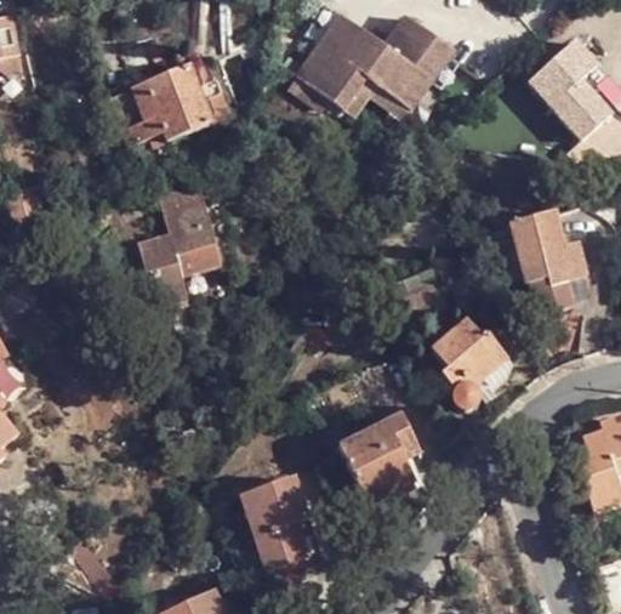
[(456,50),(409,13),(386,44),(345,11),(330,0),(307,30),(322,41),(297,72),(342,107),(366,77),(376,84),(410,111),(450,58),(456,50)]
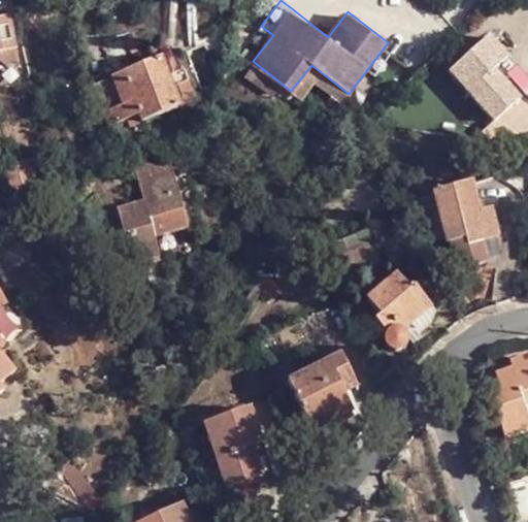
[(10,5),(0,7),(0,49),(0,50),(6,50),(8,58),(21,56),(10,5)]
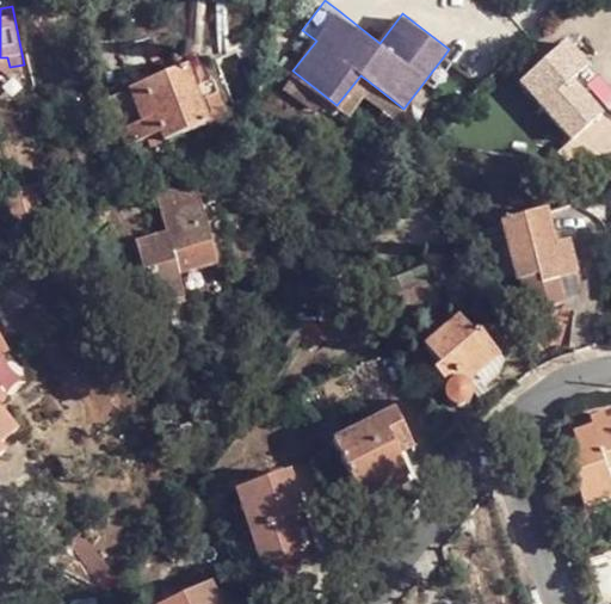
[(563,151),(571,160),(610,147),(610,121),(581,88),(573,79),(587,67),(567,42),(520,82),(572,139),(563,151)]
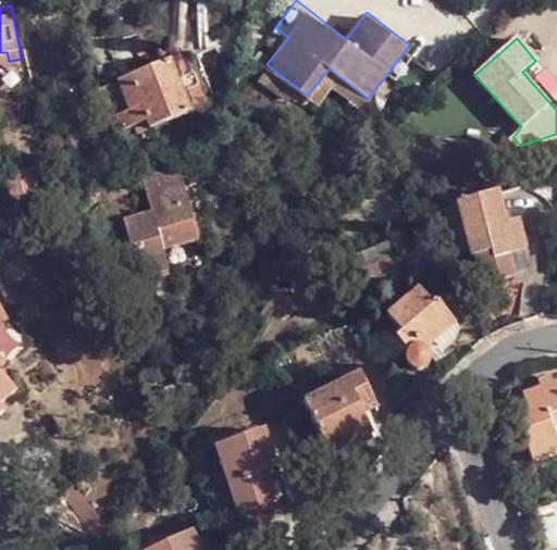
[(404,52),(388,73),(396,78),(411,59),(404,52)]
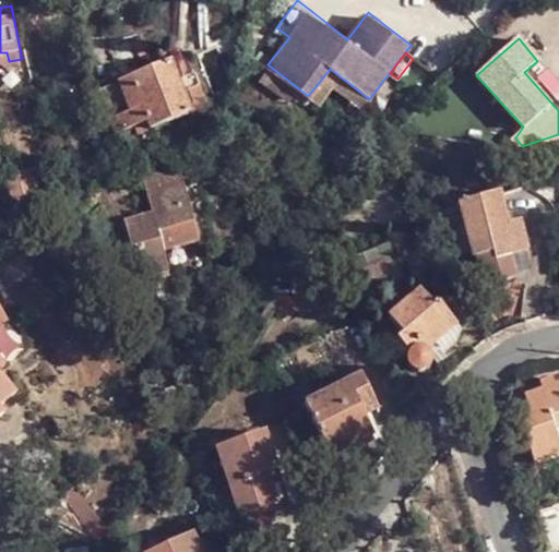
[(170,57),(131,72),(149,117),(152,122),(189,107),(170,57)]
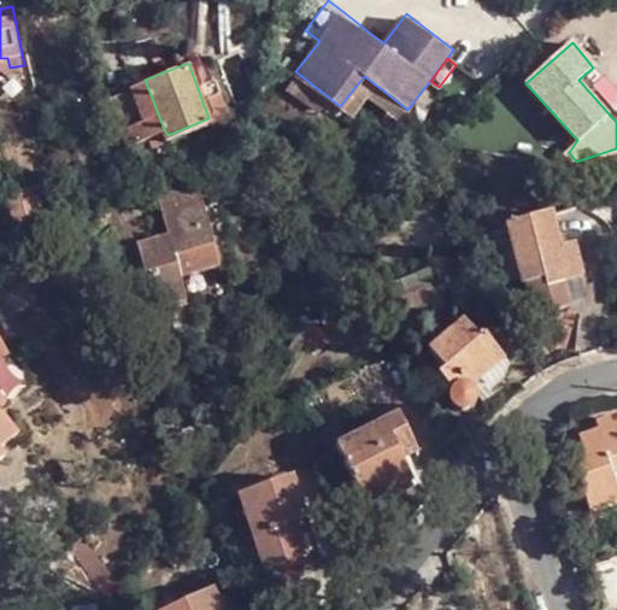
[(579,80),(587,89),(601,77),(593,68),(579,80)]
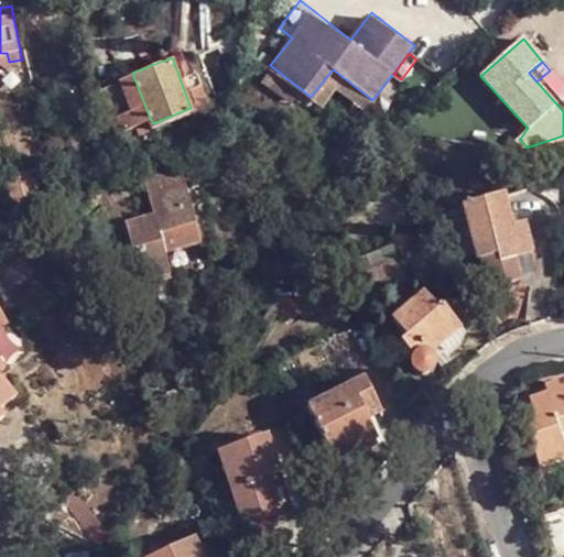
[(342,76),(333,69),(311,97),(320,104),(342,76)]
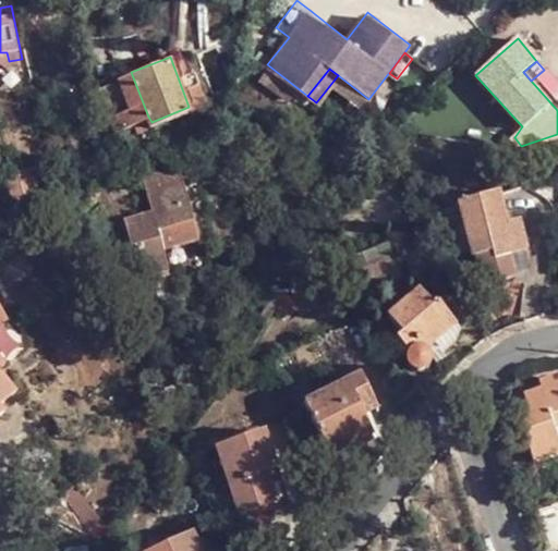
[(148,117),(131,72),(98,84),(117,129),(148,117)]
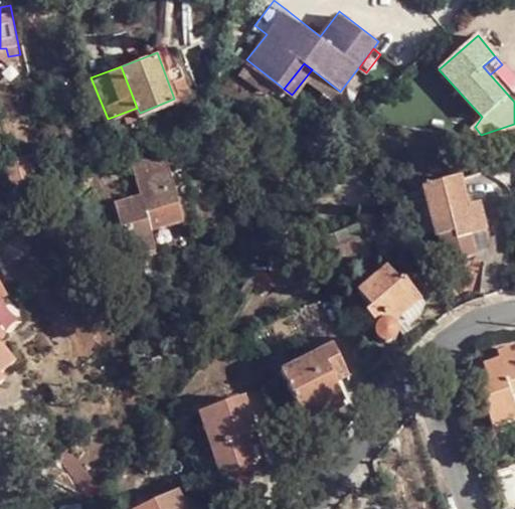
[(127,219),(133,248),(157,243),(154,224),(185,217),(169,152),(134,160),(141,190),(115,197),(119,219),(127,219)]
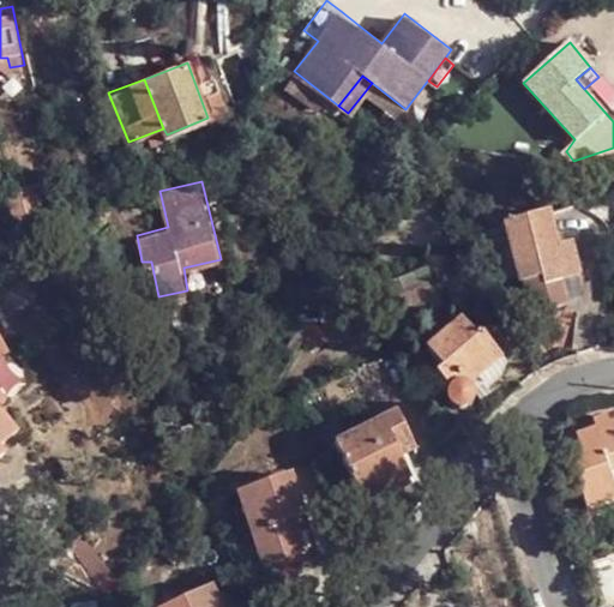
[(548,205),(503,217),(522,295),(527,295),(530,308),(566,301),(558,269),(577,263),(570,238),(557,240),(548,205)]
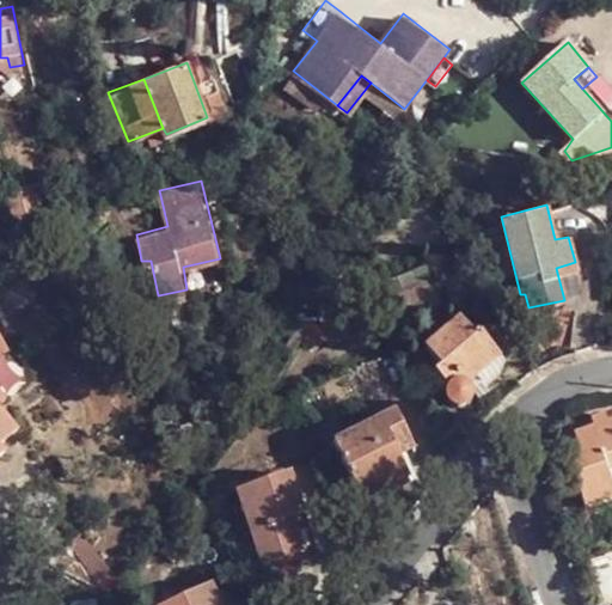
[(456,315),(424,343),(436,360),(432,365),(446,383),(444,385),(442,390),(445,399),(451,404),(456,404),(461,402),(467,396),(470,389),(467,383),(464,379),(497,350),(477,327),(471,332),(456,315)]
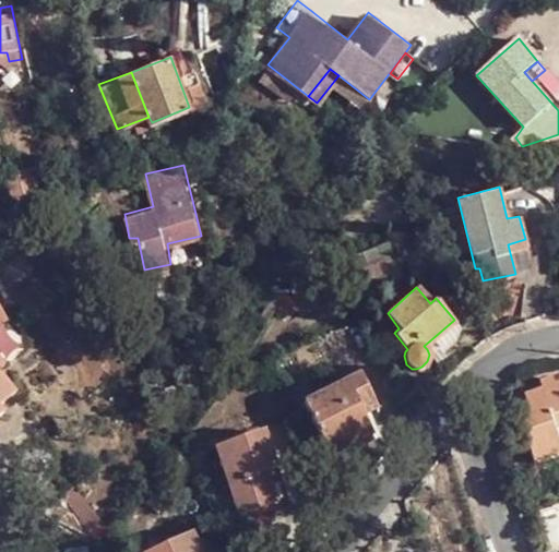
[(360,375),(306,399),(328,451),(372,432),(366,410),(372,406),(360,375)]
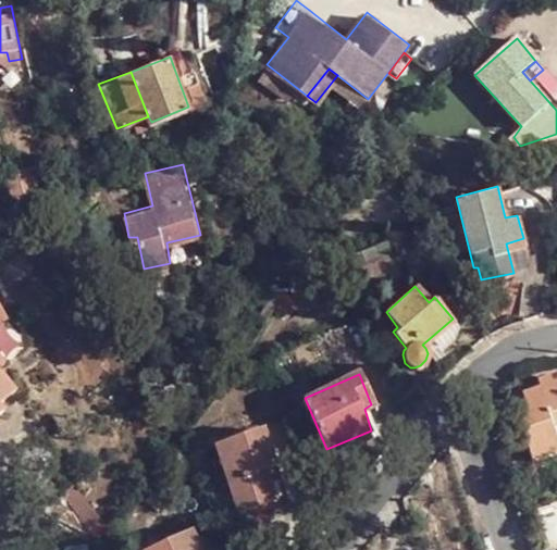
[(556,375),(520,388),(522,396),(514,400),(530,454),(556,446),(556,438),(554,427),(556,425),(556,375)]
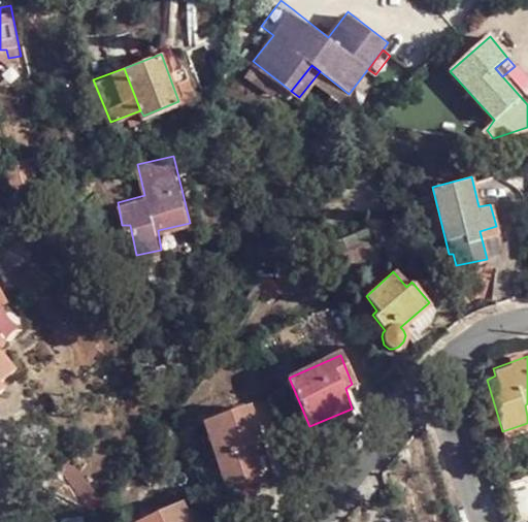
[(251,442),(260,438),(249,404),(204,420),(225,482),(261,471),(251,442)]
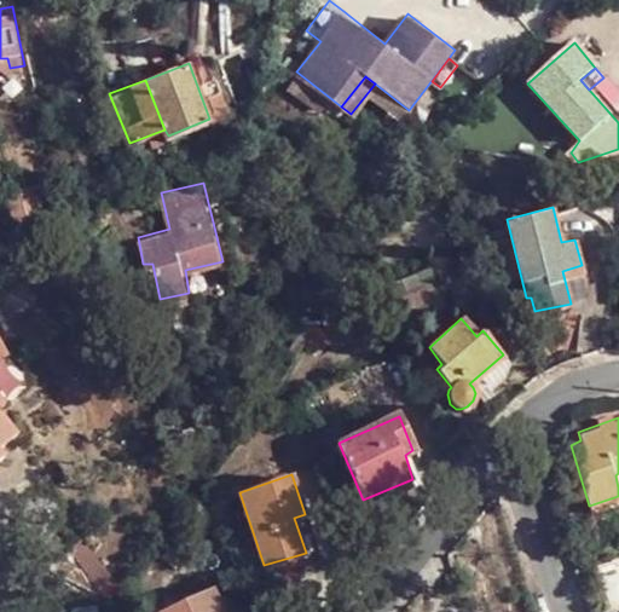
[(317,549),(305,514),(294,518),(306,553),(317,549)]
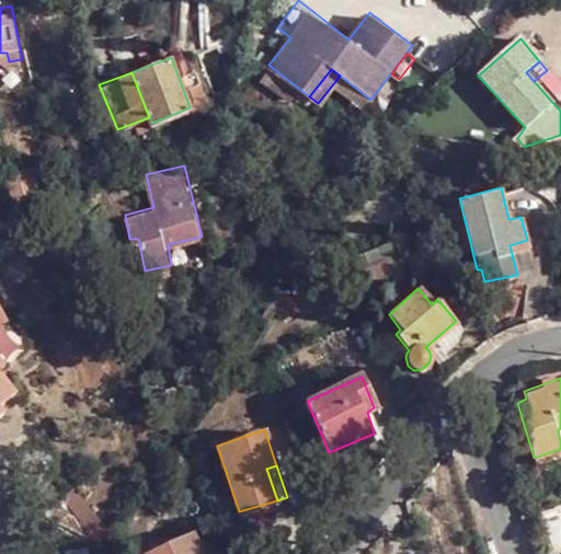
[(142,553),(141,553),(203,553),(193,530),(142,553)]
